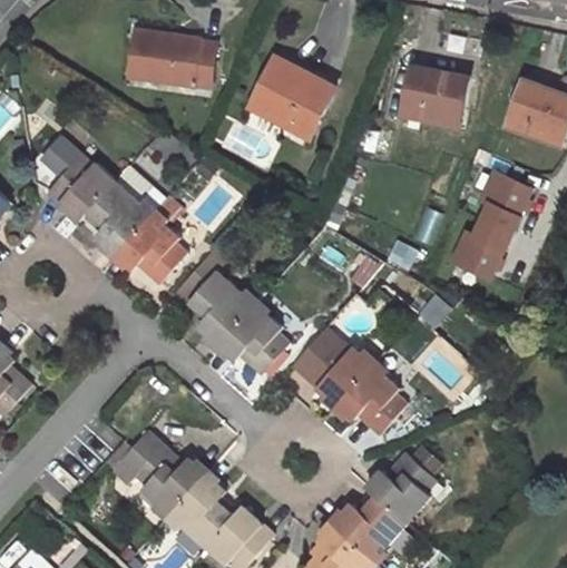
[(134,36),(159,39),(160,30),(135,27),(134,36)]
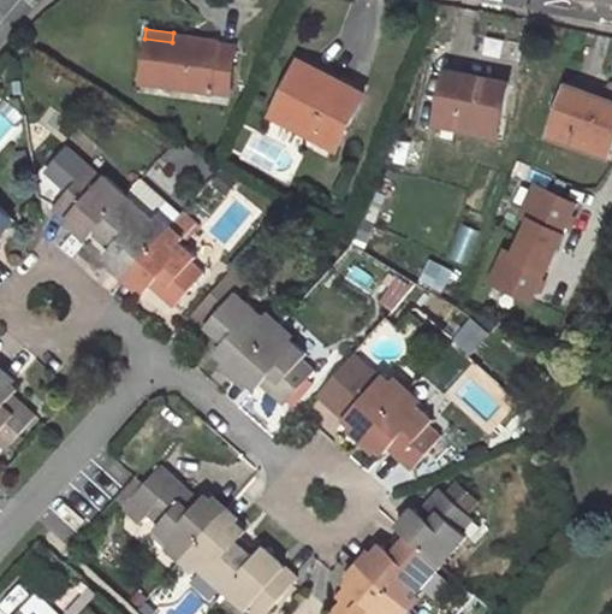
[(140,77),(226,90),(233,45),(214,42),(215,39),(173,33),(172,42),(144,39),(140,77)]
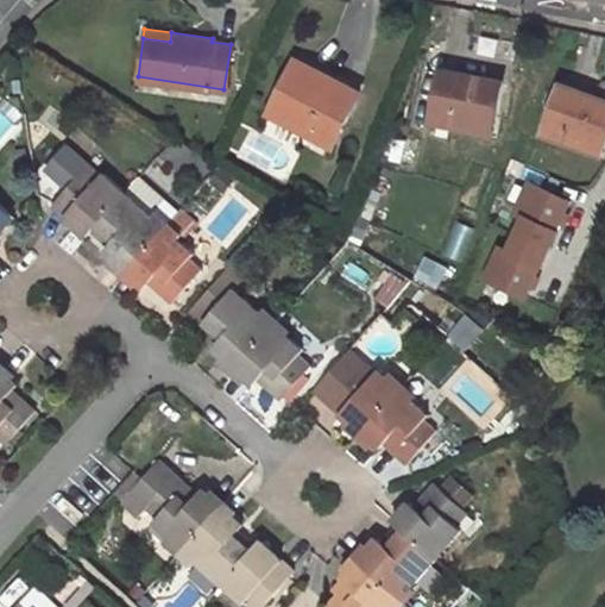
[(358,92),(294,57),(266,111),(308,133),(310,129),(332,141),(358,92)]
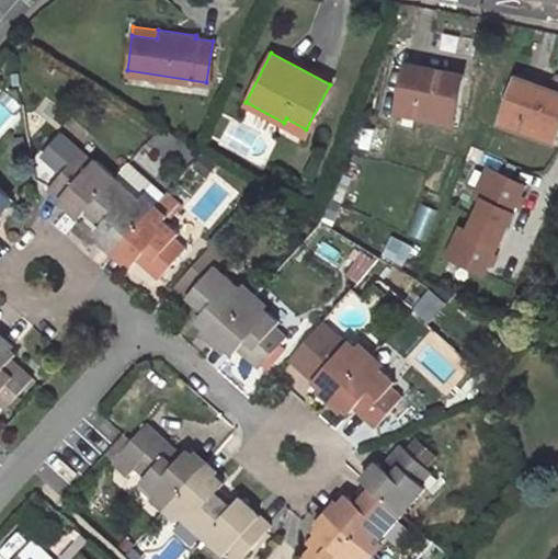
[(396,107),(446,117),(450,105),(455,106),(463,73),(406,61),(396,107)]
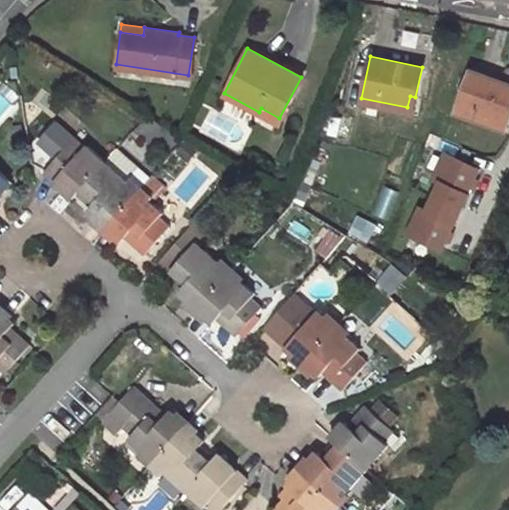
[(508,114),(508,83),(469,69),(454,110),(500,126),(503,115),(508,117),(508,114)]
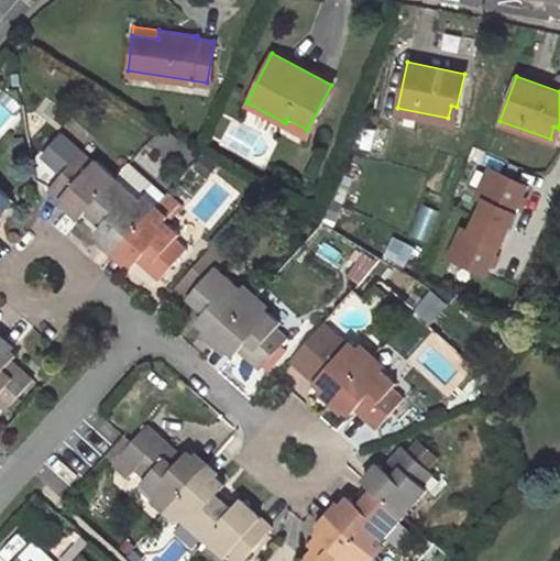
[(287,119),(285,123),(304,134),(307,130),(287,119)]
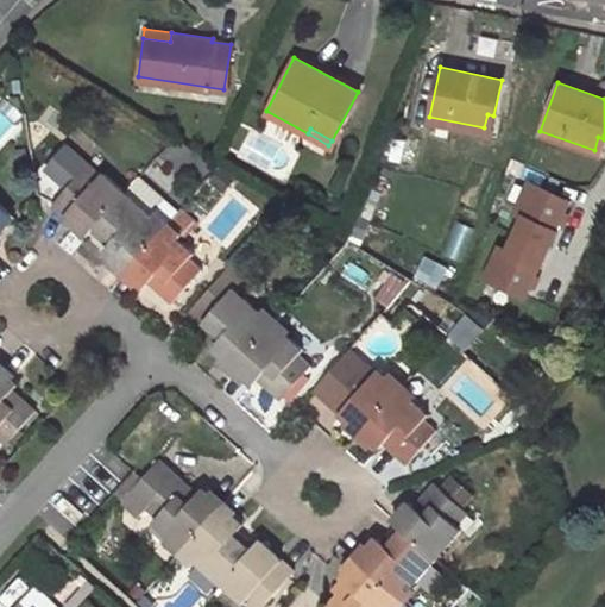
[(598,137),(594,150),(600,151),(604,139),(598,137)]
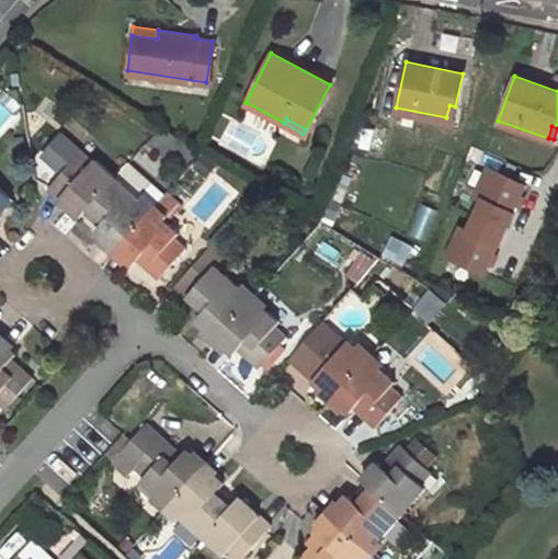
[(48,186),(78,214),(84,206),(112,175),(94,158),(92,160),(81,149),(48,186)]
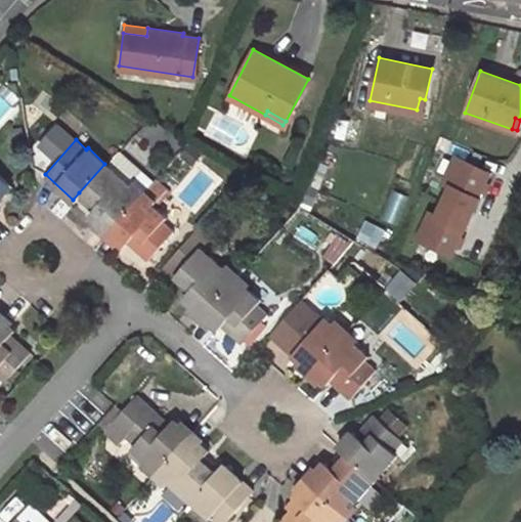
[(104,164),(79,192),(95,206),(89,214),(106,230),(140,193),(152,180),(117,149),(104,164)]
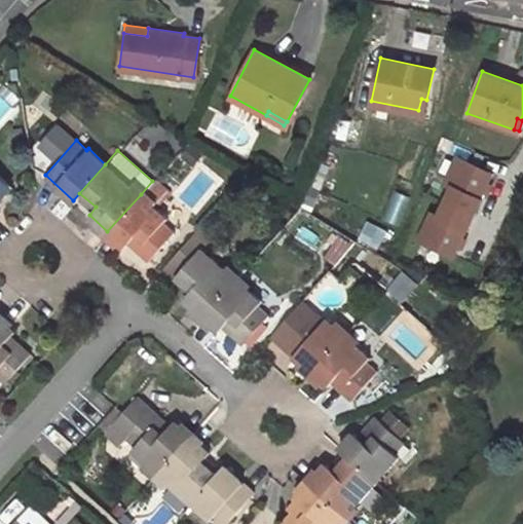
[(453,260),(493,172),(451,153),(438,185),(447,189),(436,213),(426,209),(411,241),(453,260)]
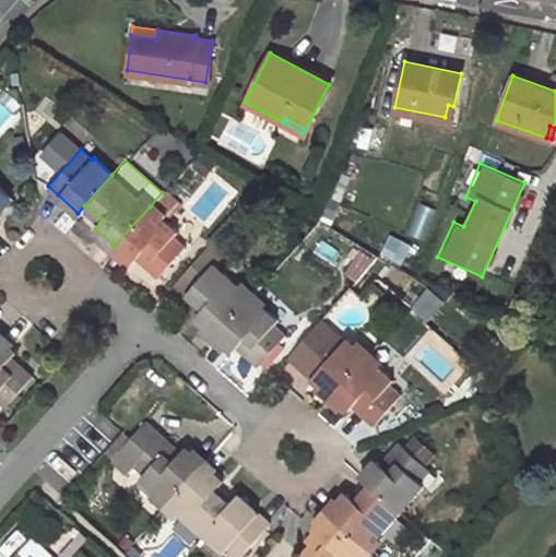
[(0,208),(12,193),(0,182),(0,208)]
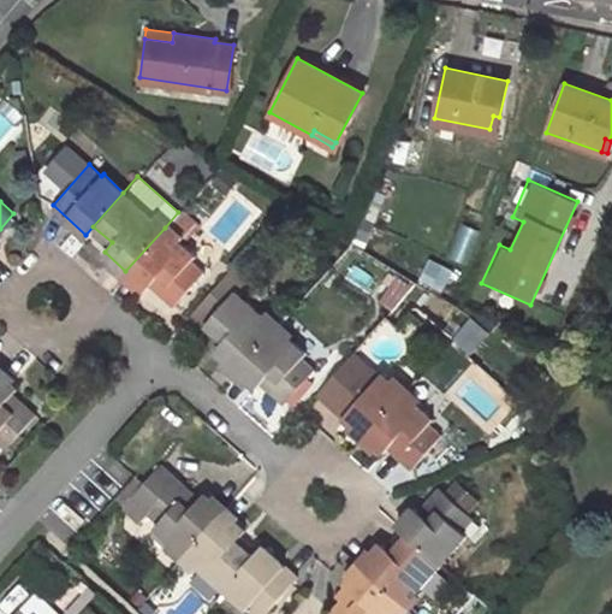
[(165,228),(179,241),(195,223),(180,210),(178,212),(165,228)]
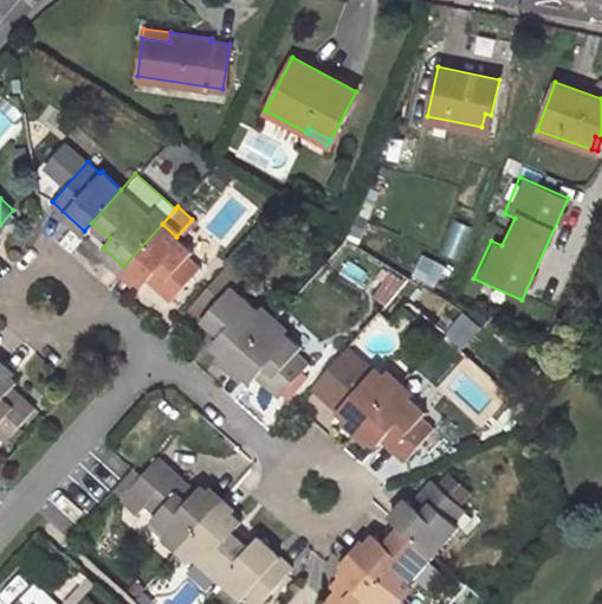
[(187,255),(192,250),(176,237),(162,224),(123,267),(143,284),(150,276),(173,297),(201,267),(187,255)]
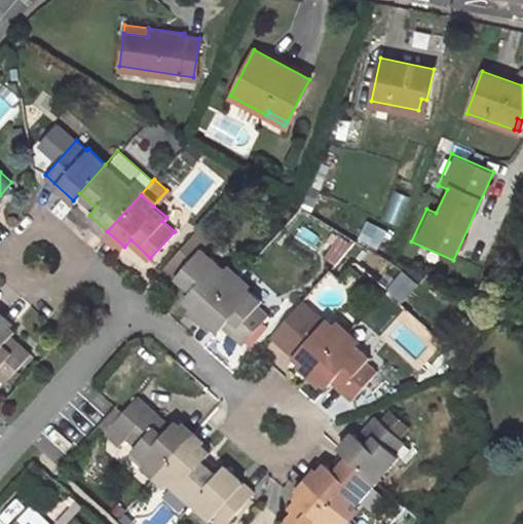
[(201,249),(210,239),(196,228),(162,265),(175,276),(190,290),(186,295),(183,298),(201,315),(235,278),(201,249)]
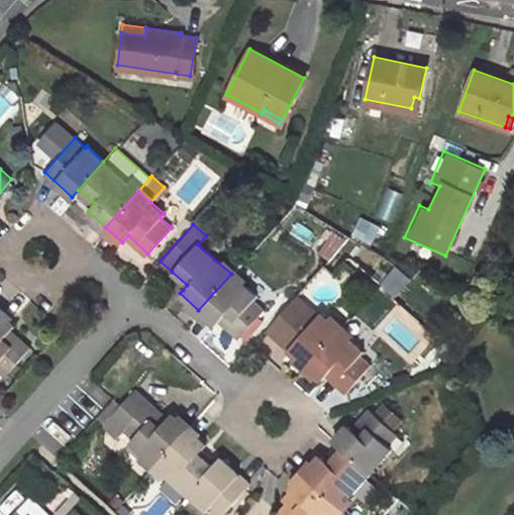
[(168,277),(183,290),(187,285),(172,272),(168,277)]
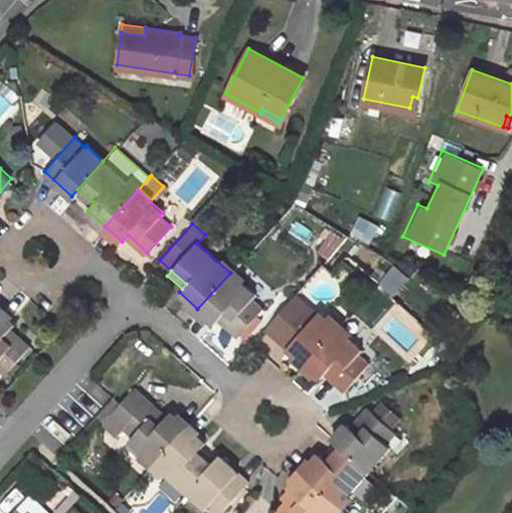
[(251,299),(256,295),(230,273),(197,309),(214,323),(219,318),(238,334),(262,308),(251,299)]
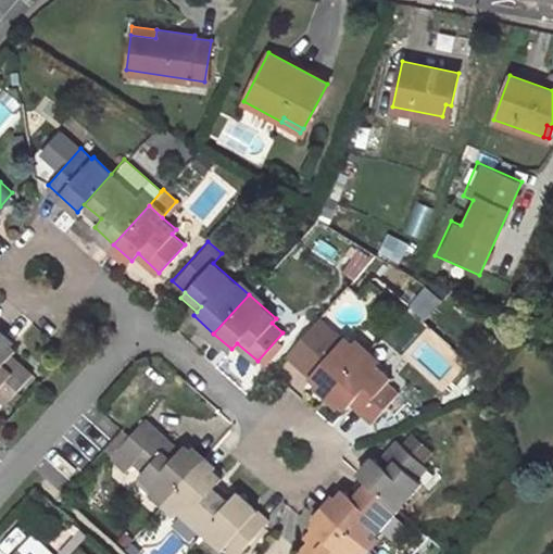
[(285,354),(326,392),(362,352),(343,335),(340,338),(318,317),(285,354)]
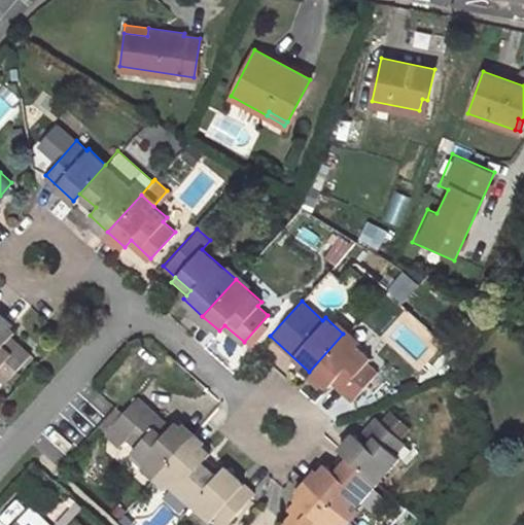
[(9,337),(14,329),(0,317),(0,377),(5,381),(29,354),(9,337)]
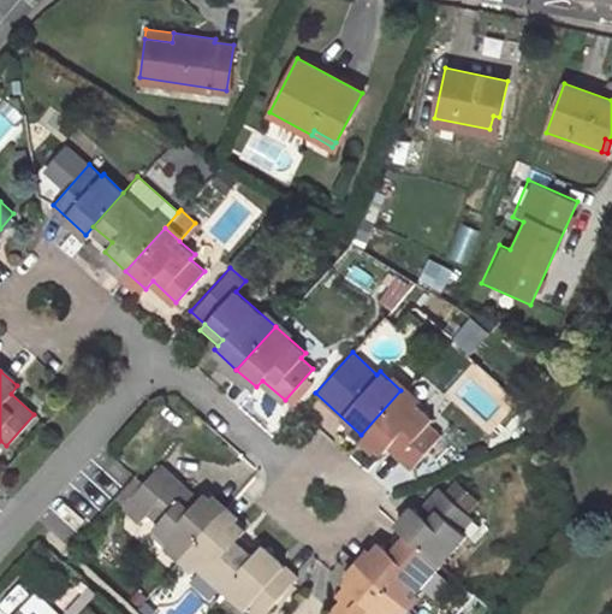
[(428,424),(432,418),(400,390),(361,435),(381,452),(388,446),(411,466),(439,434),(428,424)]
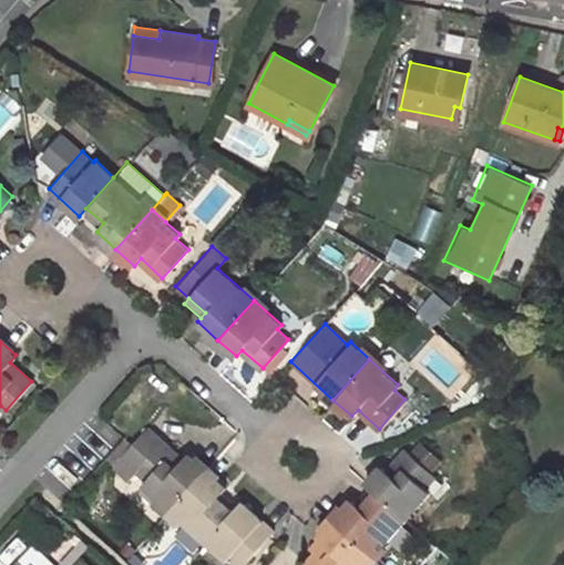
[(142,485),(168,507),(203,469),(186,453),(186,452),(182,459),(160,439),(162,437),(147,423),(111,463),(126,478),(134,470),(146,480),(142,485)]
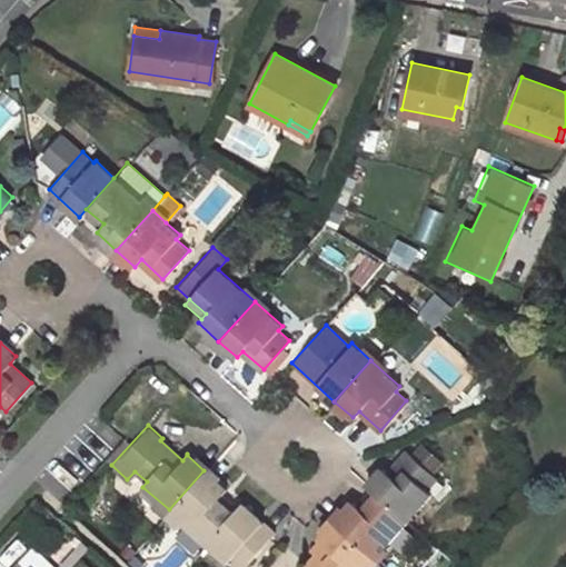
[(417,459),(428,448),(421,443),(411,455),(417,459)]
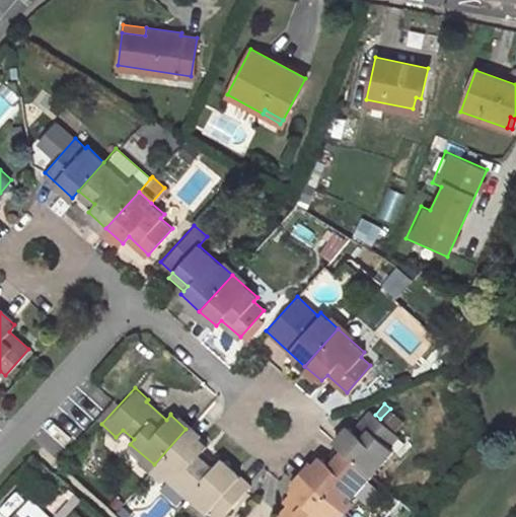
[(342,447),(371,473),(393,449),(390,445),(398,435),(394,431),(403,420),(390,409),(380,419),(375,415),(371,411),(355,430),(348,424),(335,441),(342,447)]
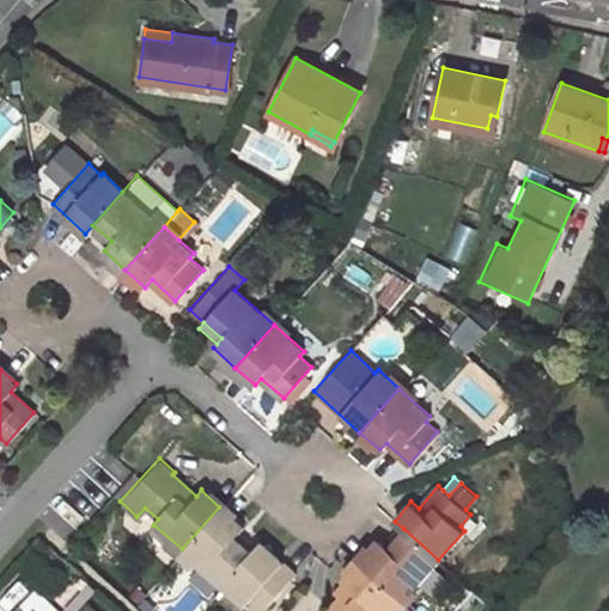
[(243,527),(219,507),(182,549),(221,586),(253,550),(235,536),(243,527)]
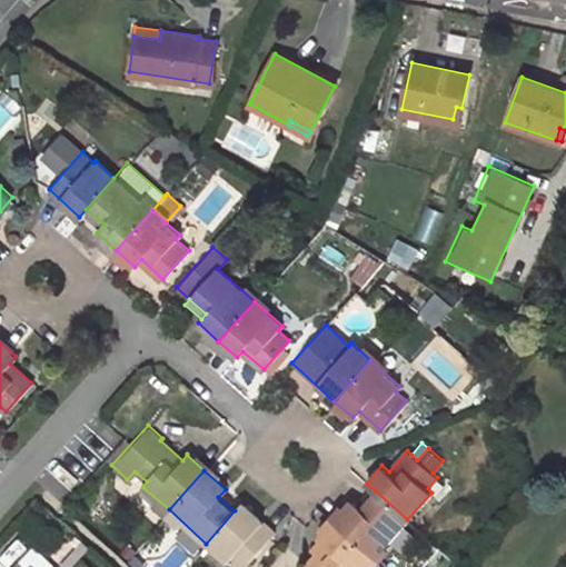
[(375,490),(360,507),(351,499),(334,520),(374,557),(407,519),(375,490)]
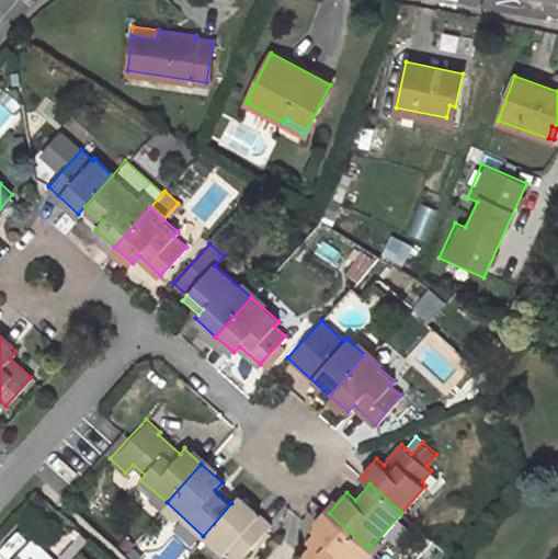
[(231,503),(203,536),(224,555),(226,551),(234,558),(239,558),(269,524),(238,495),(231,503)]
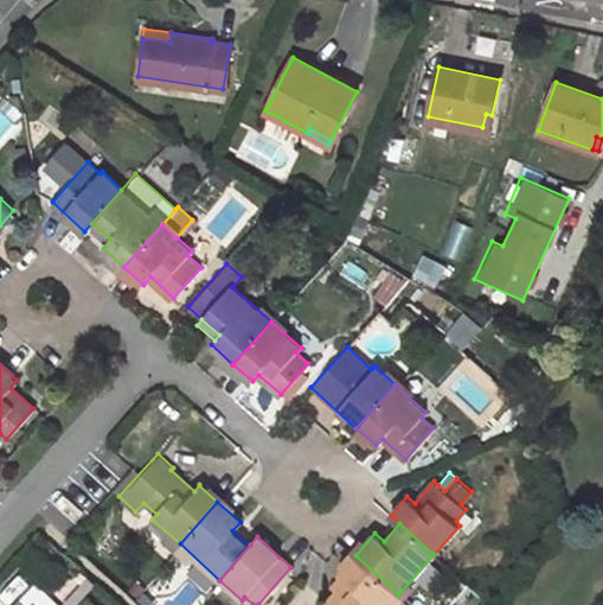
[(355,555),(340,573),(347,579),(326,604),(327,604),(389,604),(398,594),(355,555)]
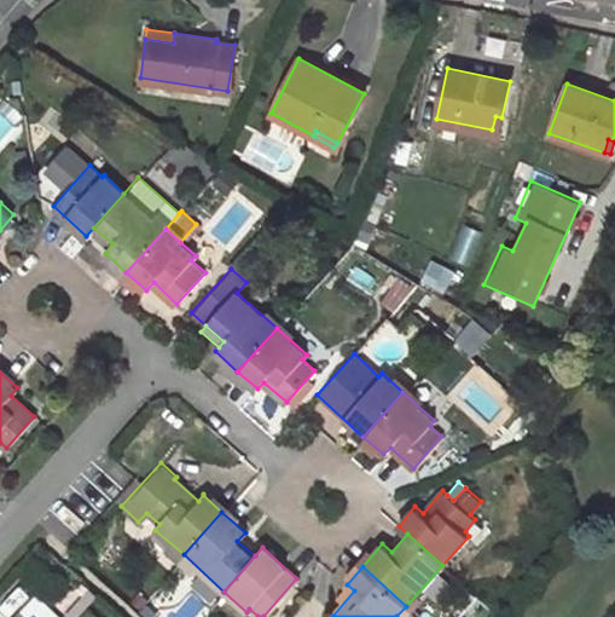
[(54,616),(33,595),(12,616),(54,616)]
